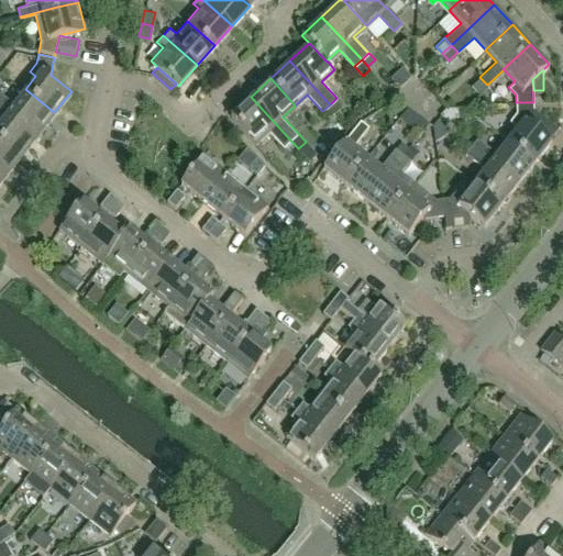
[(54,112),(25,89),(15,102),(0,90),(0,102),(37,133),(54,112)]
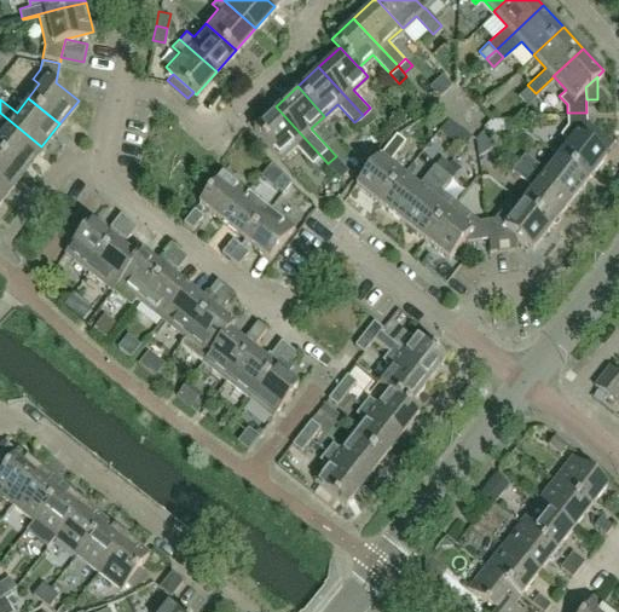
[(328,163),(276,107),(253,127),(281,156),(295,143),(320,171),(328,163)]
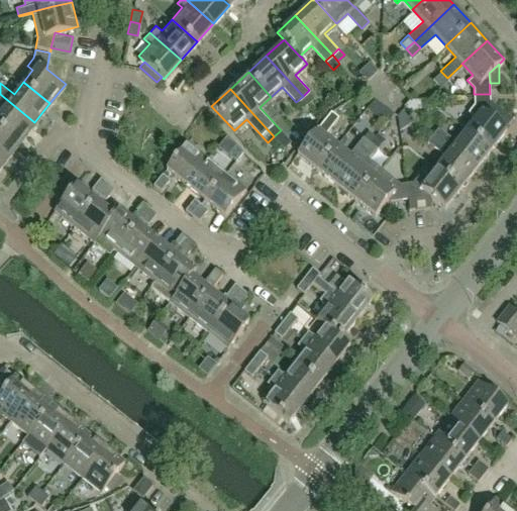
[(34,122),(0,94),(0,106),(3,108),(0,111),(0,125),(19,141),(34,122)]
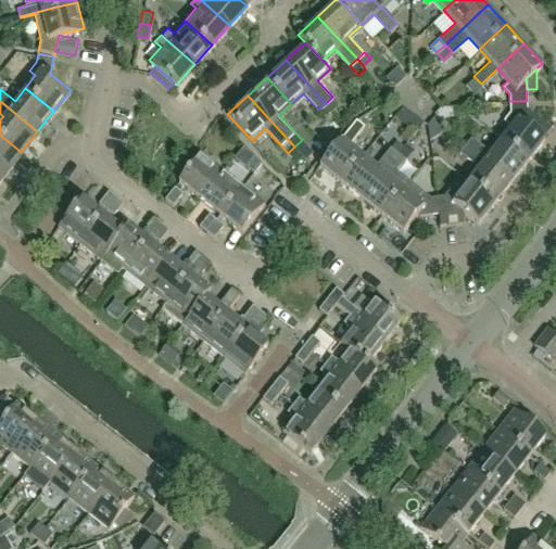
[(544,137),(528,124),(527,101),(509,101),(509,110),(503,117),(509,123),(498,136),(528,158),(544,137)]
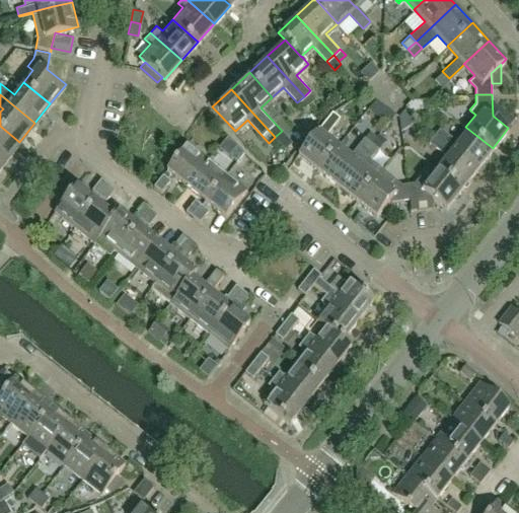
[(412,98),(405,104),(413,110),(423,105),(423,97),(412,98)]
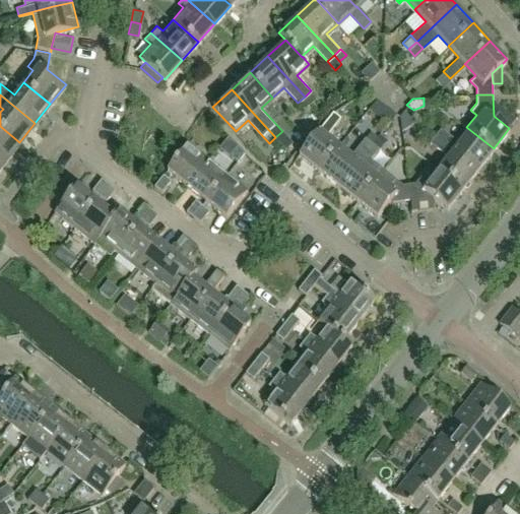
[(318,169),(339,142),(327,132),(340,116),(333,110),(299,152),(318,169)]
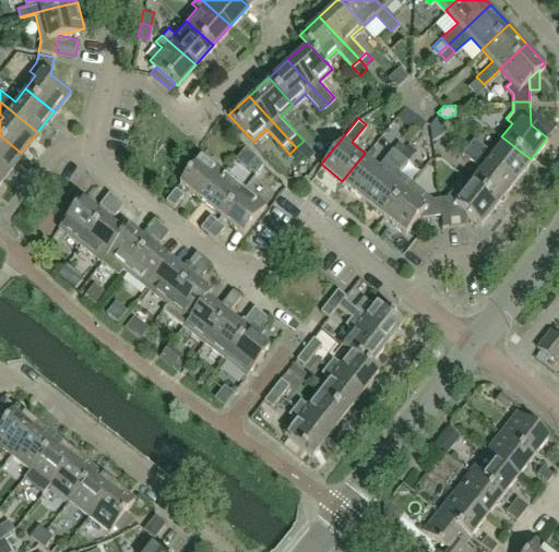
[(21,153),(0,135),(0,169),(4,174),(21,153)]
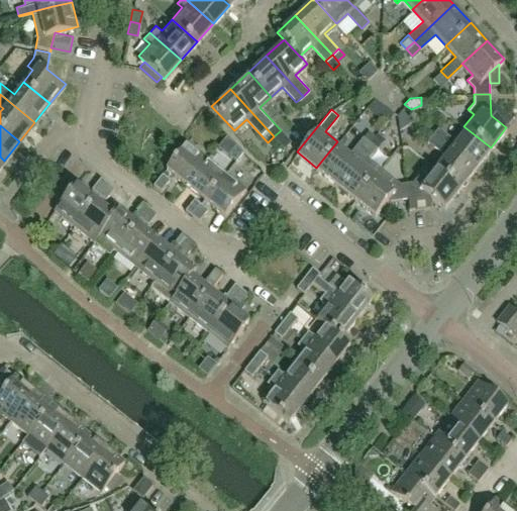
[(491,147),(463,126),(454,138),(438,125),(432,132),(476,167),(491,147)]
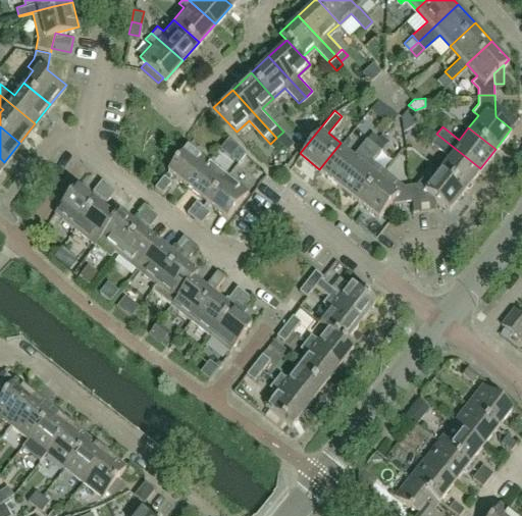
[(338,185),(376,138),(378,135),(372,130),(367,137),(366,136),(353,152),(341,143),(319,169),(338,185)]
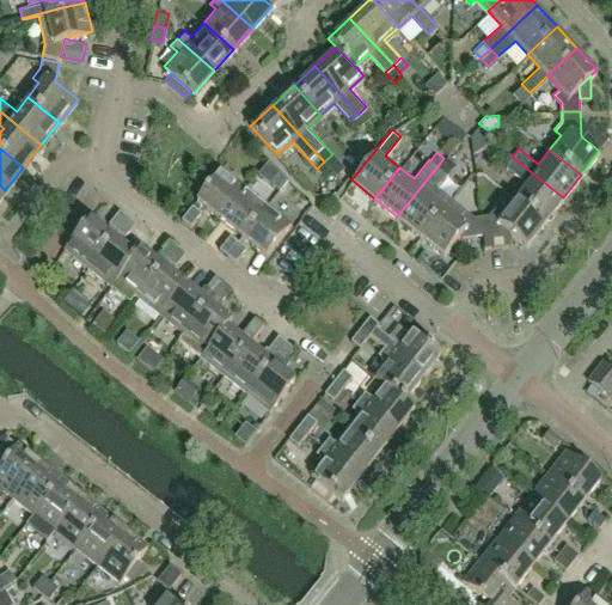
[(420,234),(450,196),(435,185),(454,162),(447,156),(441,163),(441,162),(397,217),(420,234)]
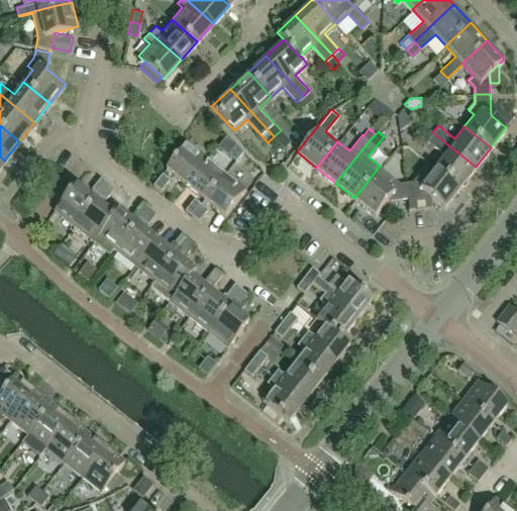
[(476,167),(432,132),(427,139),(443,152),(433,165),(460,186),(476,167)]
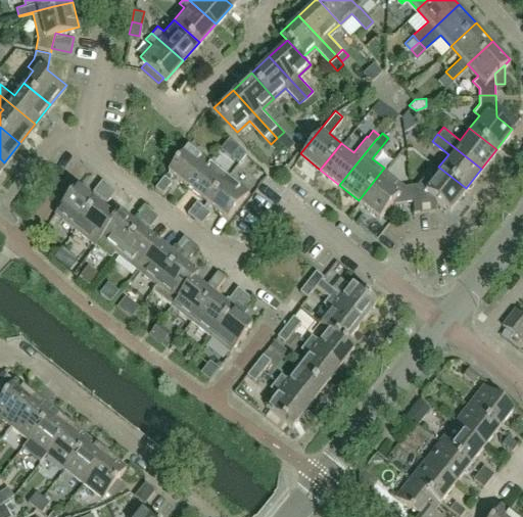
[(188,185),(208,157),(189,142),(168,169),(188,185)]
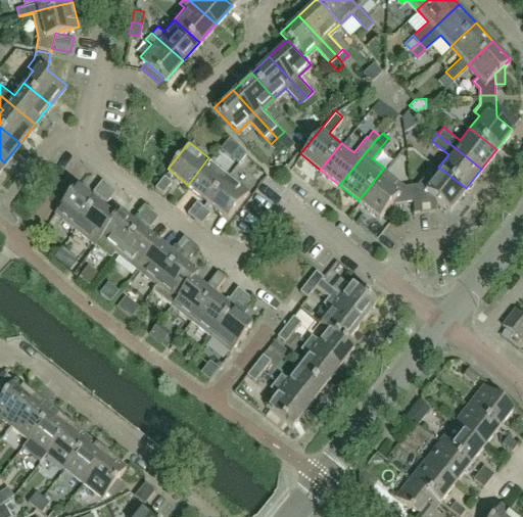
[(239,144),(231,153),(238,160),(245,152),(246,151),(239,144)]
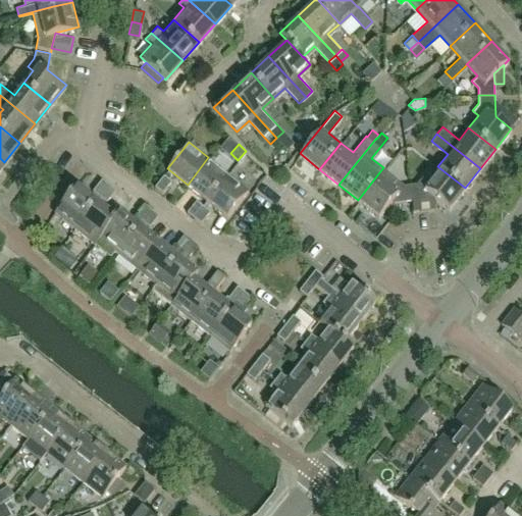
[(207,200),(228,172),(208,157),(188,185),(207,200)]
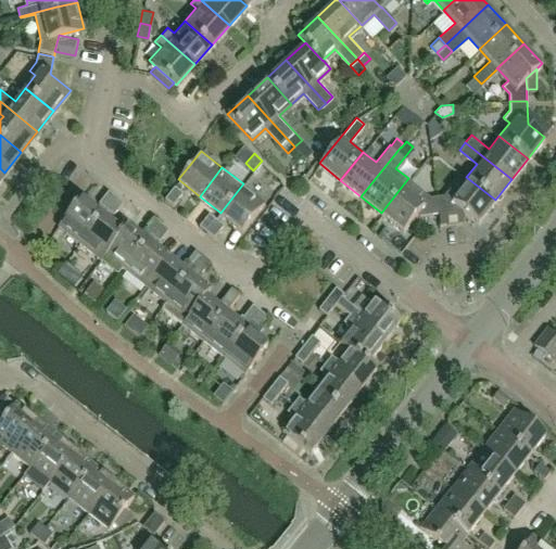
[(495,200),(466,177),(456,190),(450,184),(443,193),(437,194),(439,211),(463,208),(478,220),(495,200)]
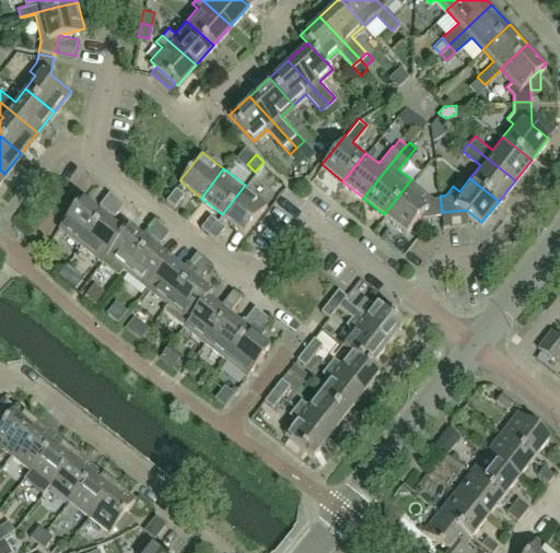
[(442,212),(440,196),(433,197),(411,179),(384,214),(406,231),(418,215),(442,212)]
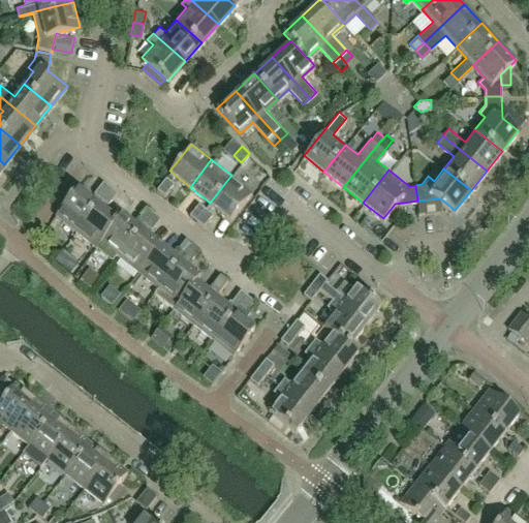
[(229,218),(251,191),(231,175),(210,203),(229,218)]
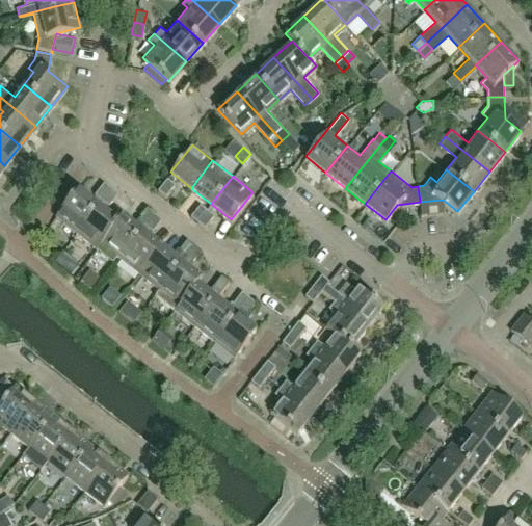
[(165,194),(175,183),(166,177),(157,188),(165,194)]
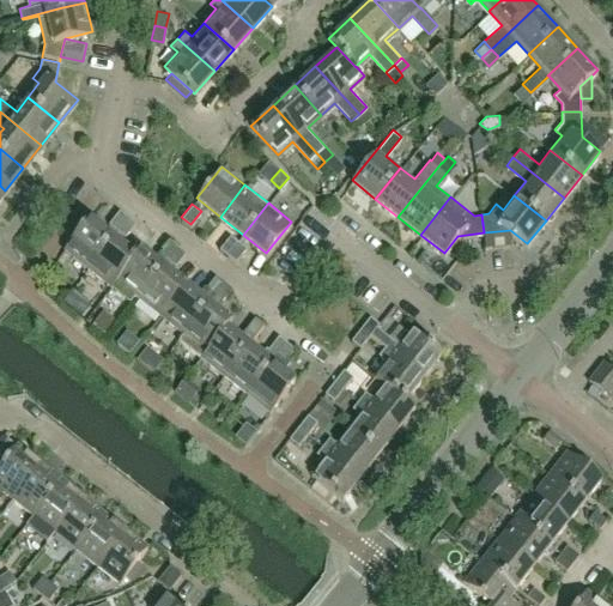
[(116,228),(127,214),(119,208),(109,222),(116,228)]
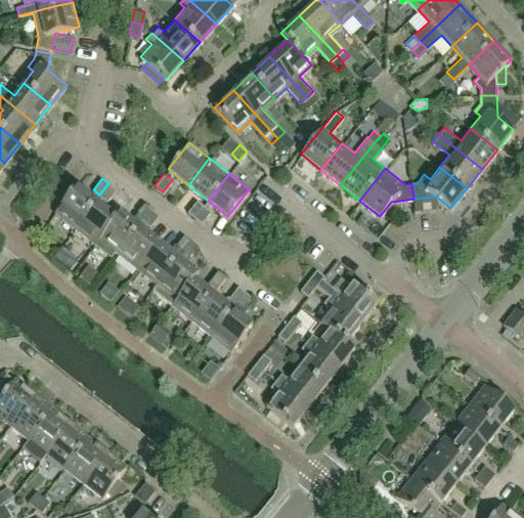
[(106,201),(116,189),(108,183),(99,195),(106,201)]
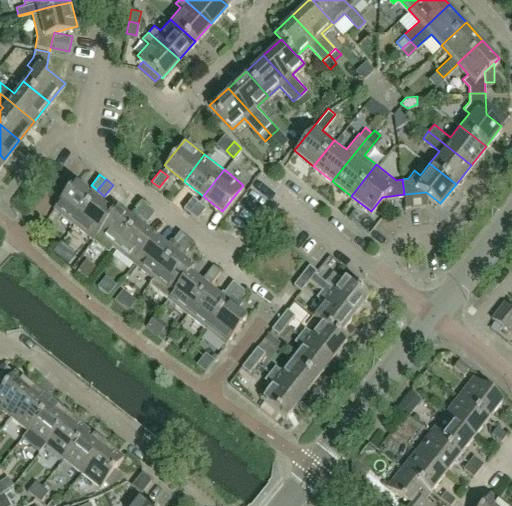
[(73,221),(94,195),(74,180),(53,206),(73,221)]
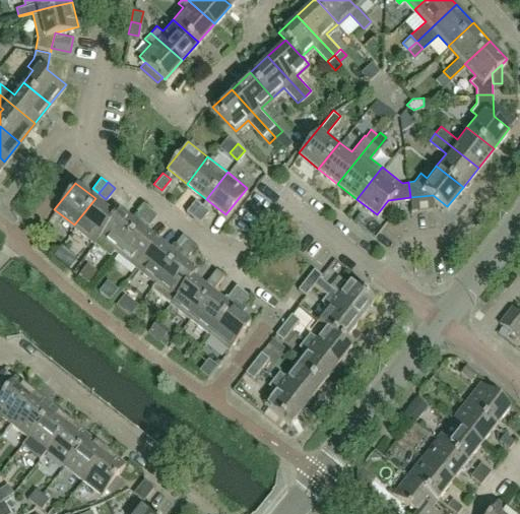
[(98,235),(115,213),(114,213),(95,198),(74,225),(94,241),(99,236),(98,235)]
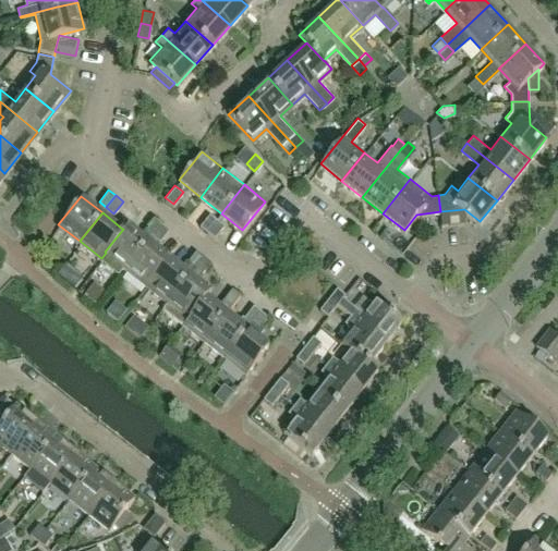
[(207,231),(217,218),(209,212),(199,224),(207,231)]
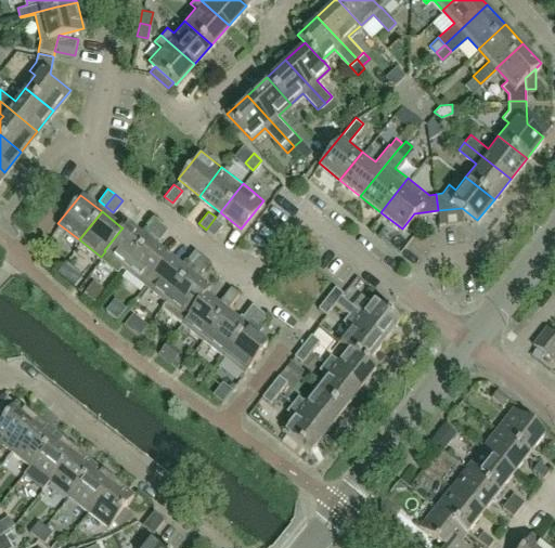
[(152,233),(160,221),(153,214),(144,227),(152,233)]
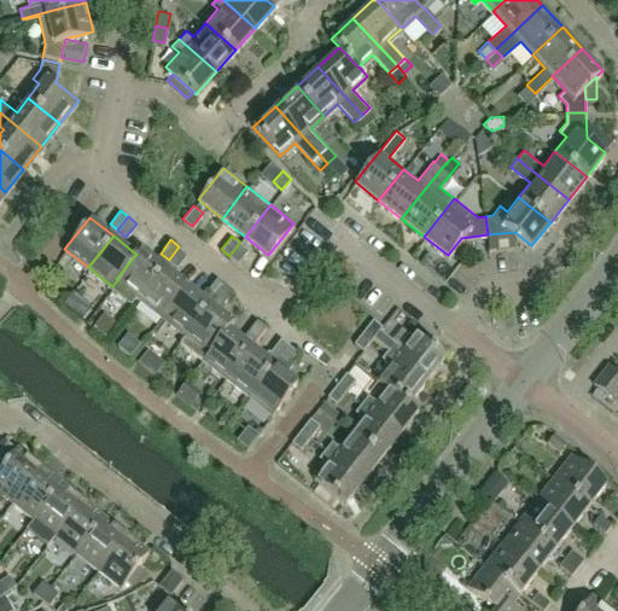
[(238,262),(249,249),(240,242),(229,256),(238,262)]
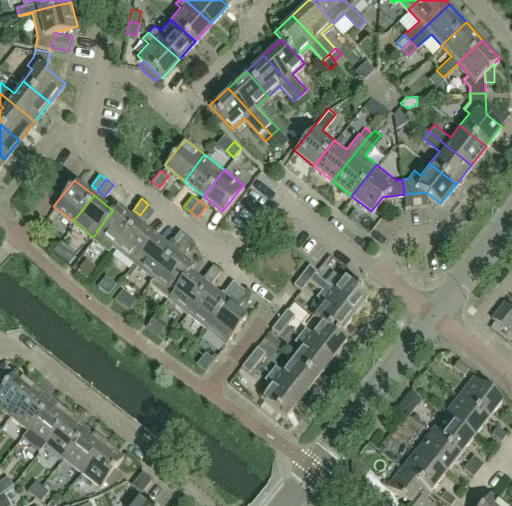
[(136,220),(116,204),(112,210),(113,210),(96,231),(97,232),(93,237),(109,250),(113,245),(115,246),(136,220)]
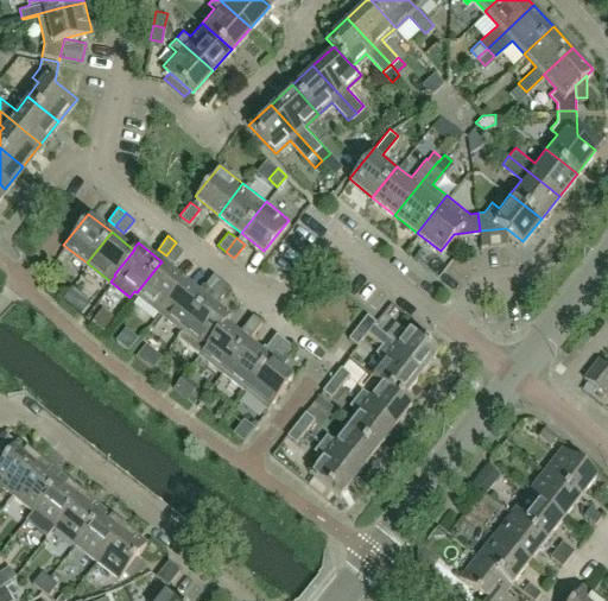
[(173,263),(184,248),(176,242),(166,255),(173,263)]
